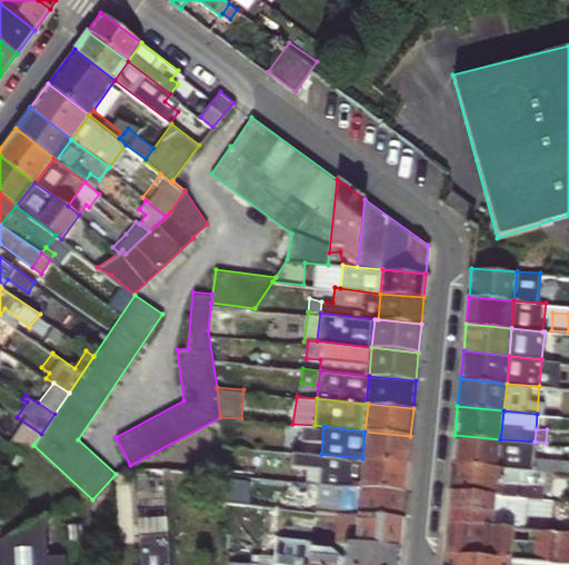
[(408,464),(410,436),(365,432),(362,458),(408,464)]
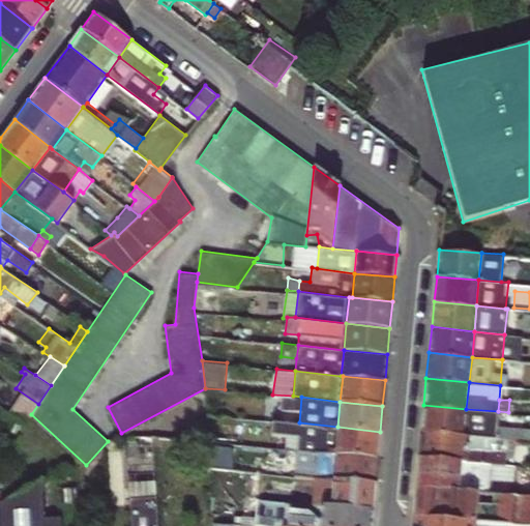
[(423,405),(420,429),(464,433),(466,409),(423,405)]
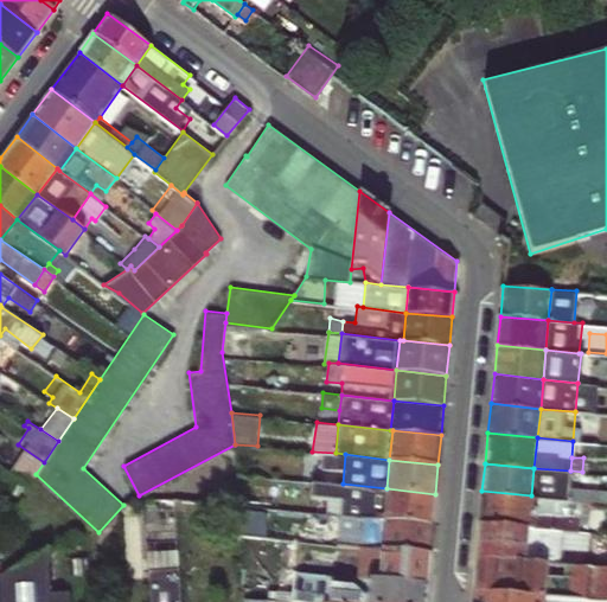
[(606,487),(581,486),(582,472),(570,471),(534,468),(531,495),(538,497),(606,501),(606,487)]
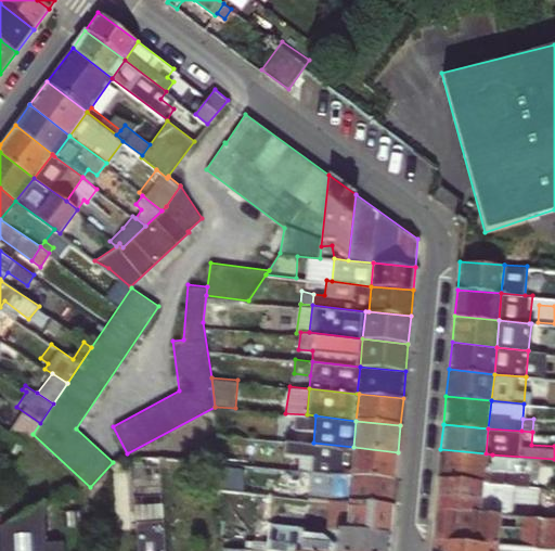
[(353,447),(313,443),(285,440),(284,453),(312,456),(310,471),(351,475),(353,447)]
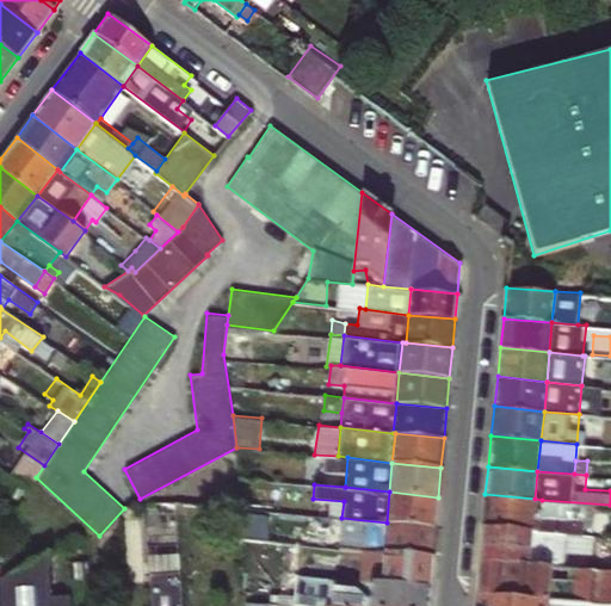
[(436,527),(438,498),(389,492),(387,523),(436,527)]
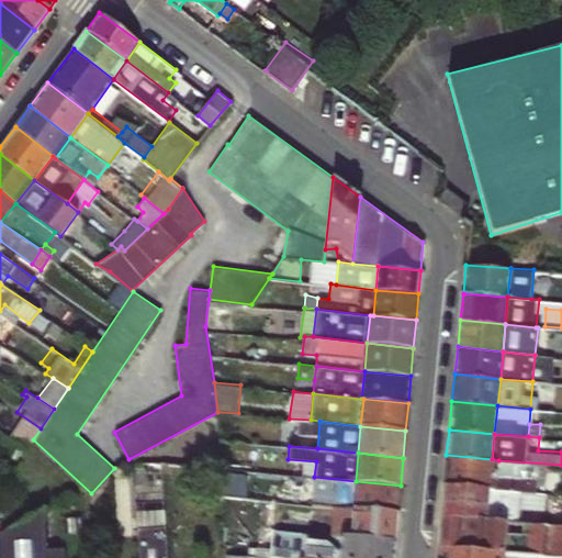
[(446,455),(444,484),(489,488),(495,488),(498,460),(492,459),(446,455)]
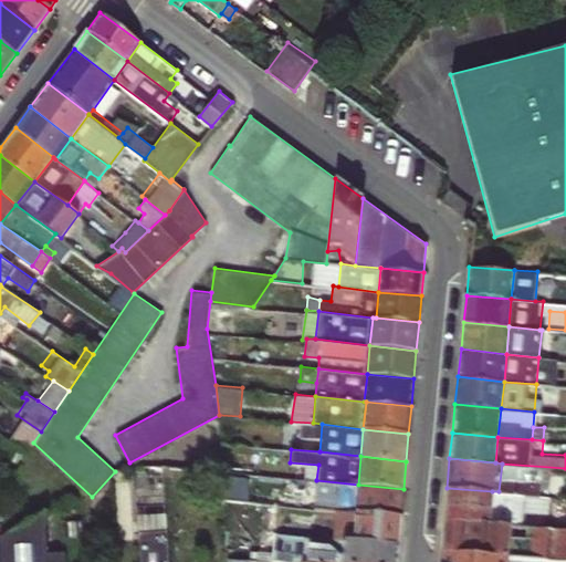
[(565,468),(502,464),(499,491),(540,495),(540,491),(548,491),(551,472),(565,474),(565,468)]
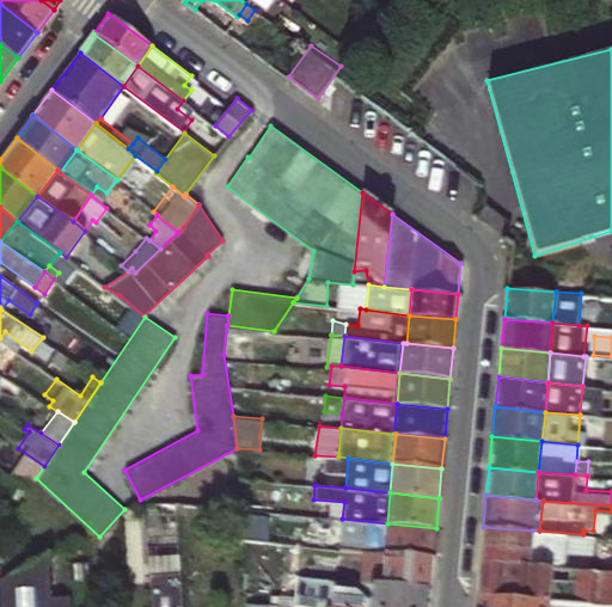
[(171,510),(155,512),(157,525),(171,525),(171,510)]
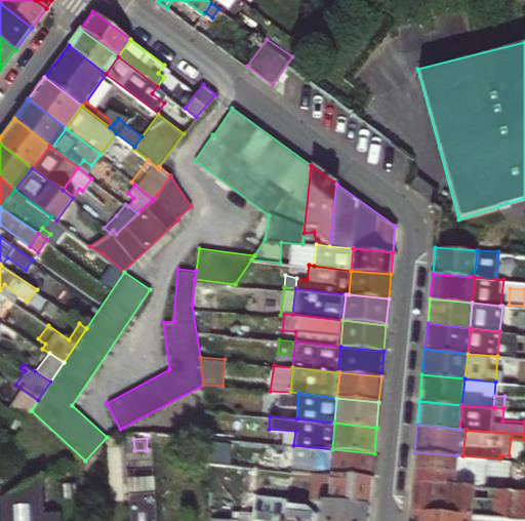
[(332,449),(293,445),(292,458),(331,463),(332,449)]
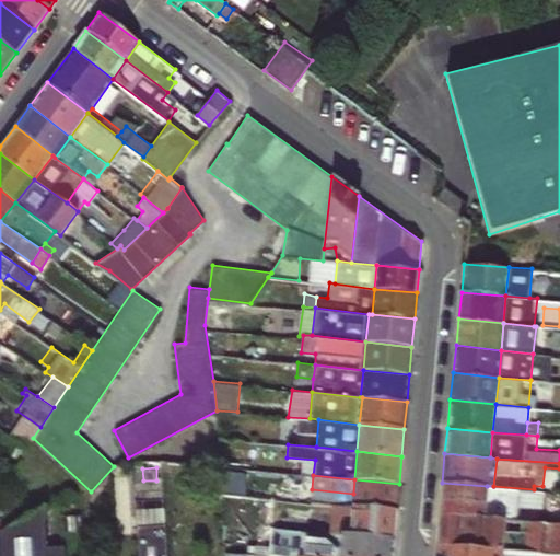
[(397,511),(399,484),(354,479),(353,494),(352,506),(397,511)]
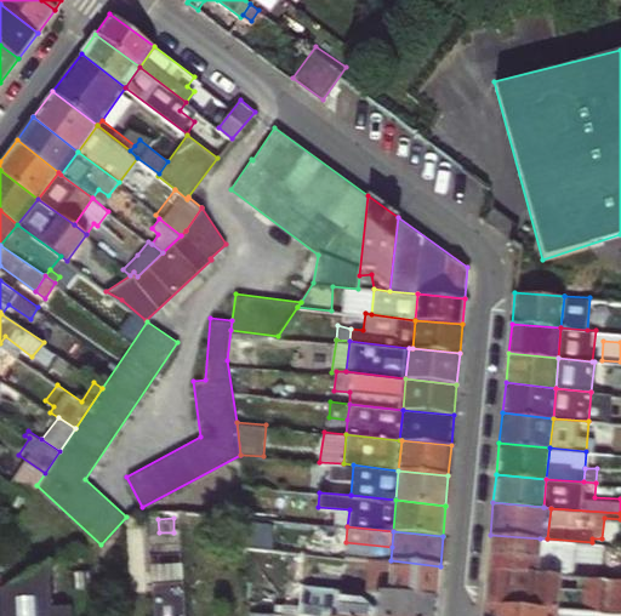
[(486,569),(536,572),(540,539),(490,535),(486,569)]
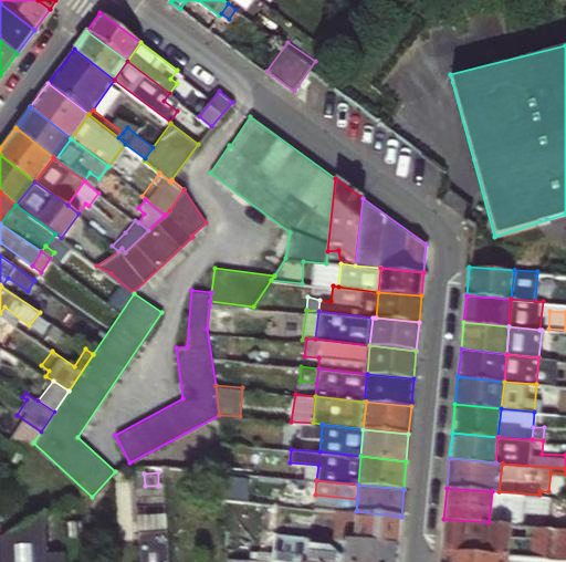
[(536,526),(540,495),(499,491),(492,491),(489,522),(510,523),(536,526)]
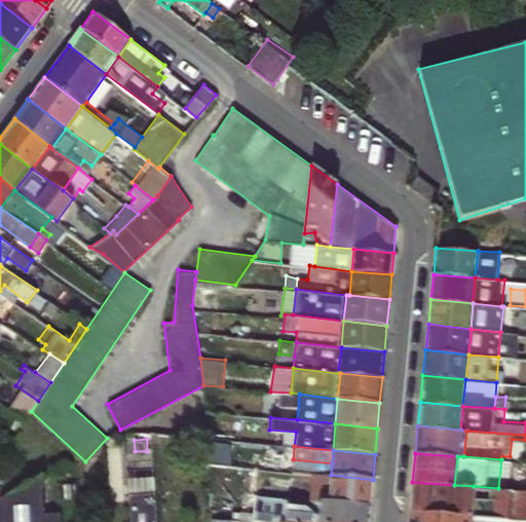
[(332,463),(293,459),(290,469),(310,470),(325,471),(331,475),(332,463)]
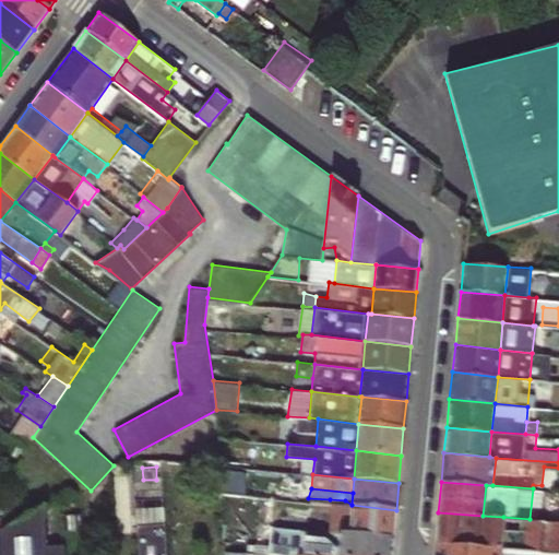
[(345,500),(330,499),(328,527),(340,534),(341,532),(348,532),(352,505),(345,500)]
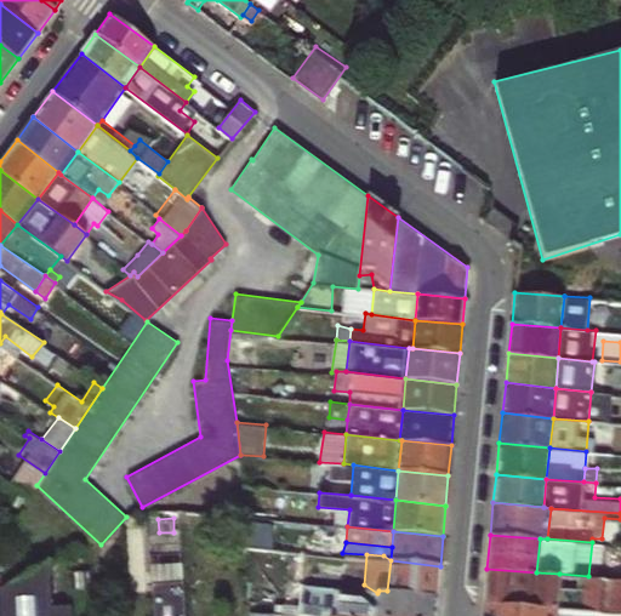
[(51,615),(51,605),(49,560),(13,580),(0,587),(0,615),(51,615)]
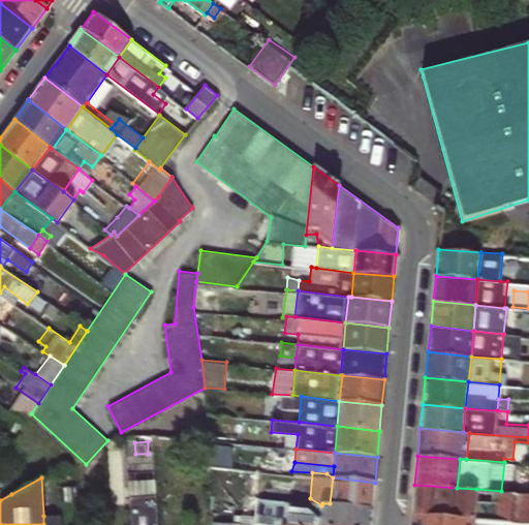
[(141,524),(141,513),(157,512),(158,493),(154,493),(153,479),(128,477),(131,524),(141,524)]
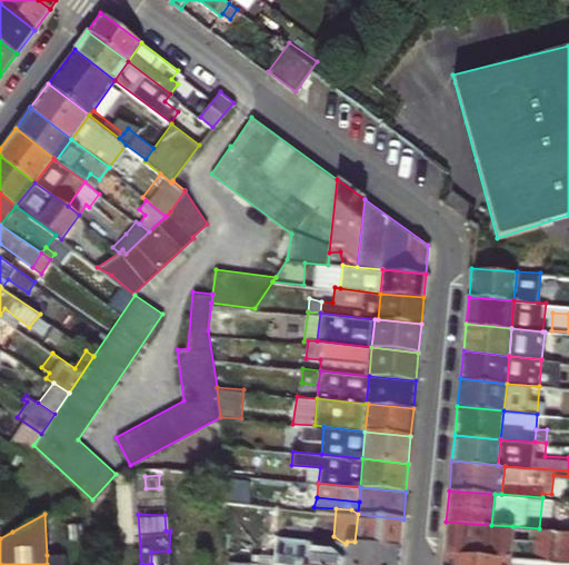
[(400,547),(403,519),(358,514),(355,542),(400,547)]
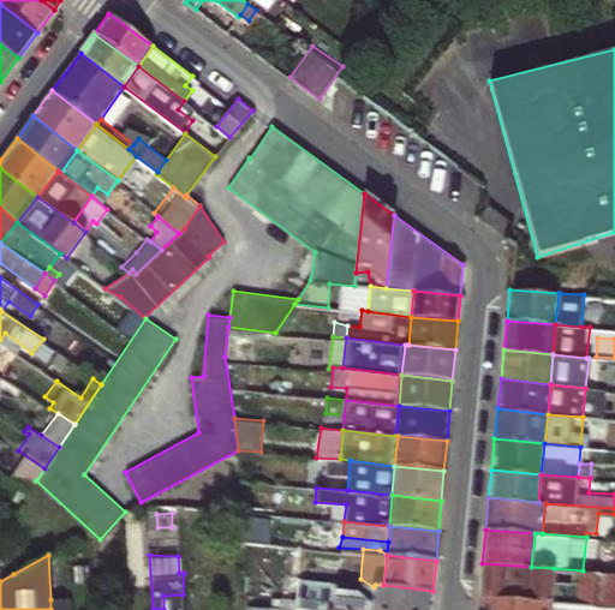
[(482,563),(478,597),(527,600),(527,603),(551,603),(554,568),(531,567),(482,563)]
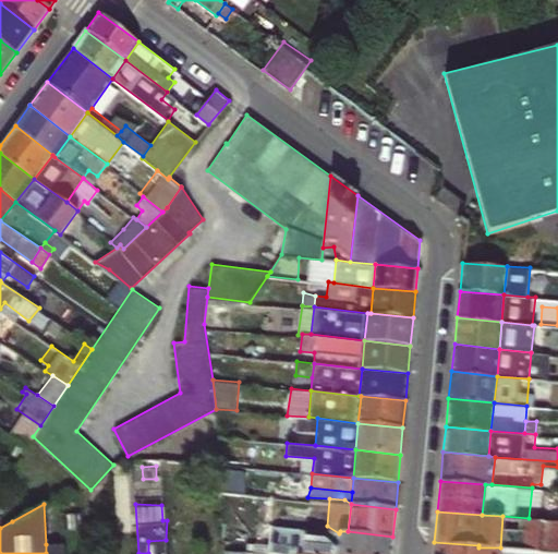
[(0,528),(12,521),(0,514),(0,528)]
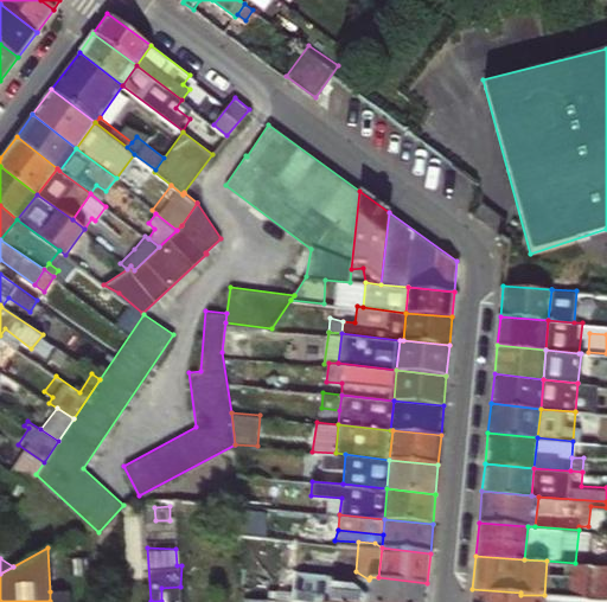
[(606,564),(575,563),(547,561),(544,595),(606,600),(606,564)]
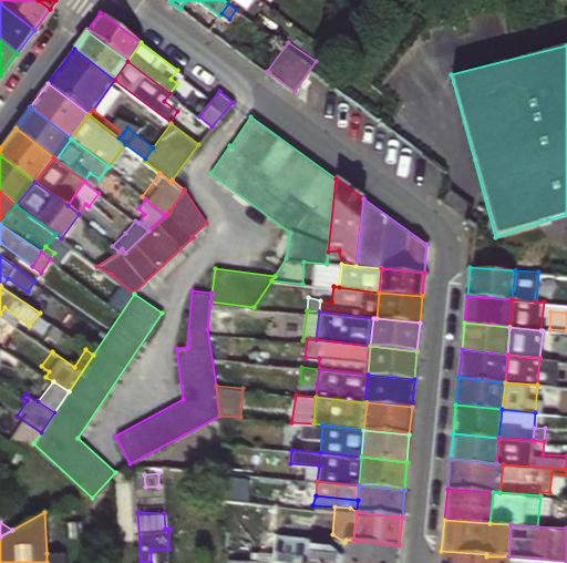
[(342,562),(344,542),(277,534),(274,561),(299,562),(342,562)]
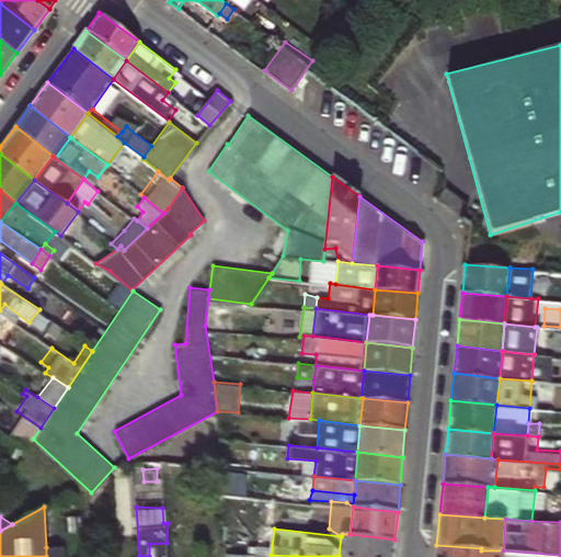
[(392,556),(395,540),(350,534),(342,534),(341,536),(339,556),(392,556)]
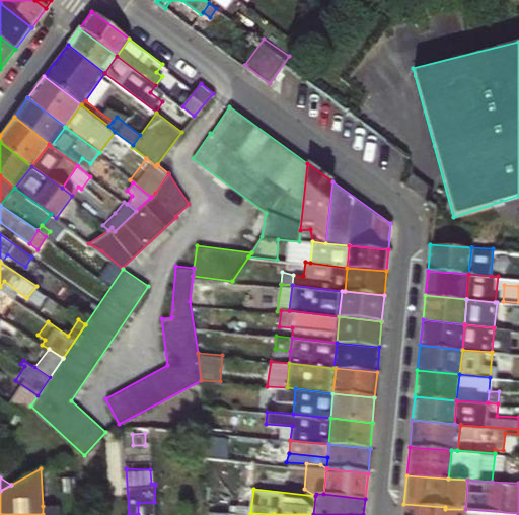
[(156,514),(156,502),(154,502),(138,503),(138,514),(156,514)]
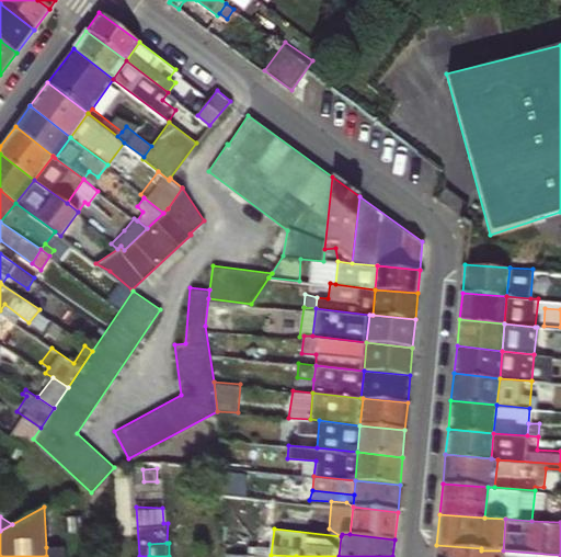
[(435,556),(480,556),(481,550),(481,548),(436,545),(435,556)]
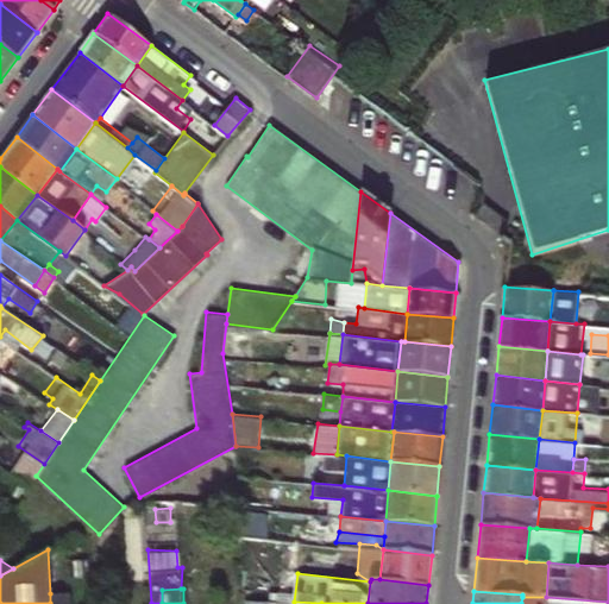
[(69,603),(69,592),(50,593),(50,603),(69,603)]
